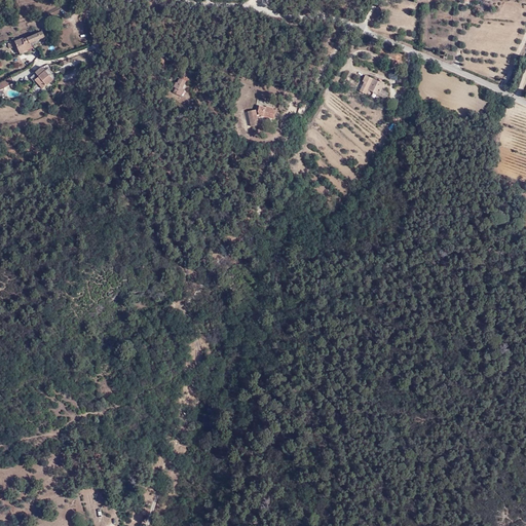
[(29,44),(30,43),(45,37),(54,30),(52,27),(50,28),(49,26),(46,28),(47,29),(45,30),(45,29),(42,30),(43,32),(26,39),(29,44)]
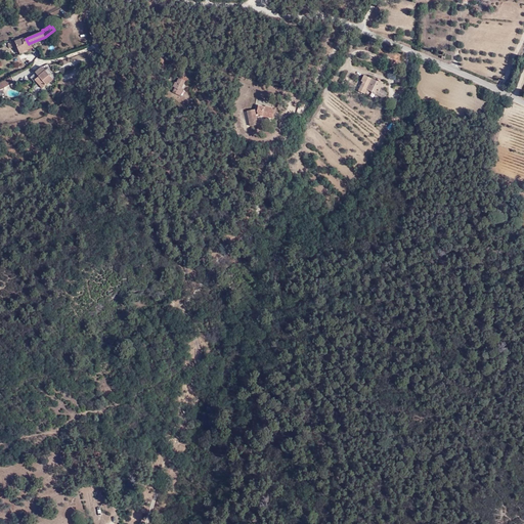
[(20,53),(32,47),(30,43),(29,44),(26,39),(25,39),(24,37),(14,42),(15,42),(17,47),(20,53)]
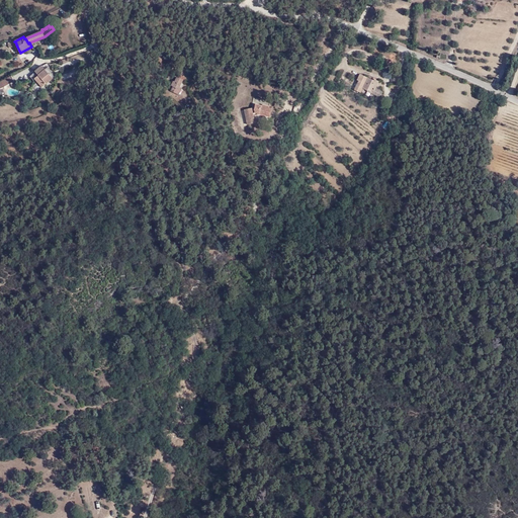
[(53,79),(50,76),(45,69),(41,66),(35,72),(30,77),(32,80),(34,79),(41,87),(53,79)]
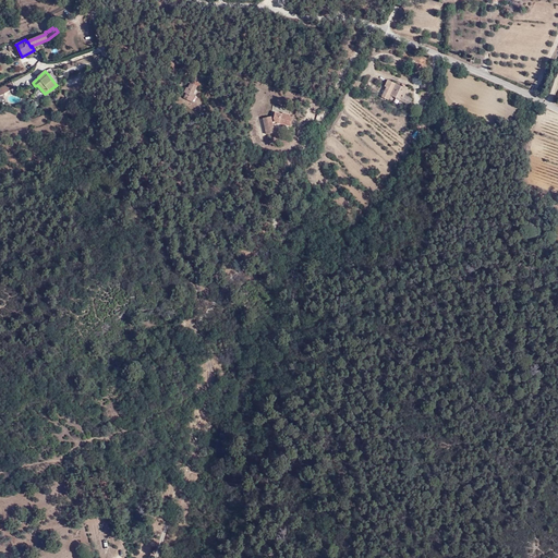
[(191,83),(189,88),(185,93),(183,98),(193,102),(196,96),(194,95),(197,87),(199,87),(202,83),(195,81),(193,84),(191,83)]
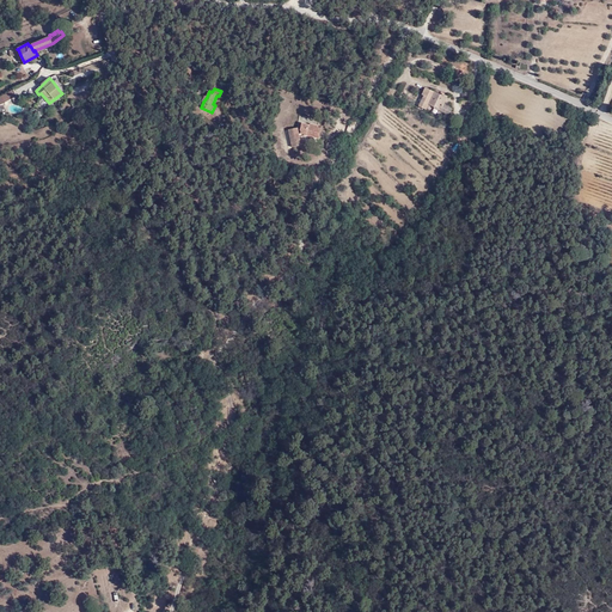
[(434,92),(426,89),(422,95),(423,96),(418,106),(427,110),(428,105),(450,116),(453,110),(444,105),(447,97),(442,95),(441,96),(434,92)]
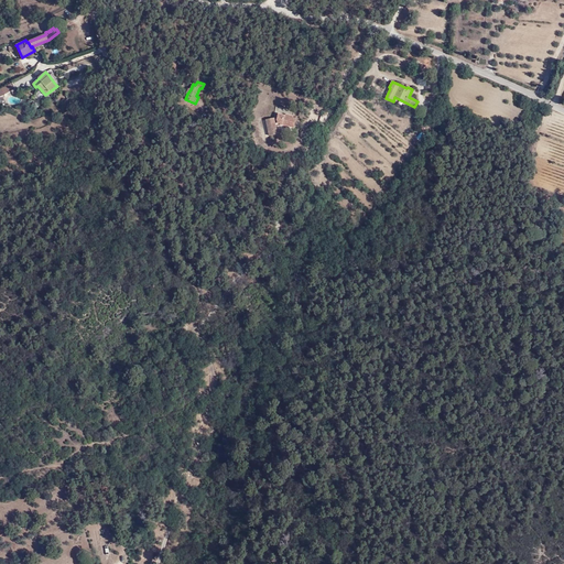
[(18,93),(12,83),(0,89),(0,96),(2,96),(11,90),(13,95),(18,93)]
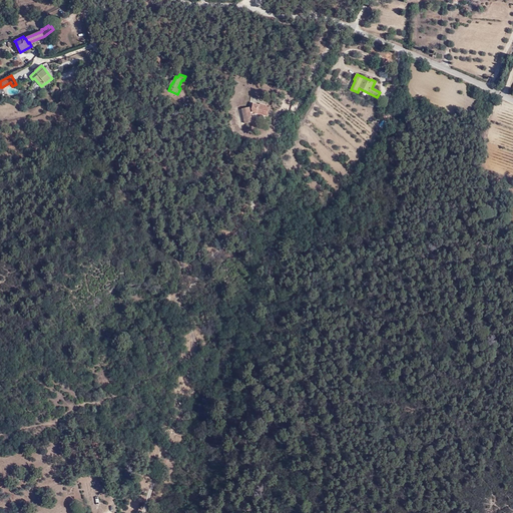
[(257,113),(268,116),(270,107),(253,103),(251,109),(252,109),(251,112),(249,107),(241,109),(245,123),(252,122),(251,115),(255,114),(257,113)]
